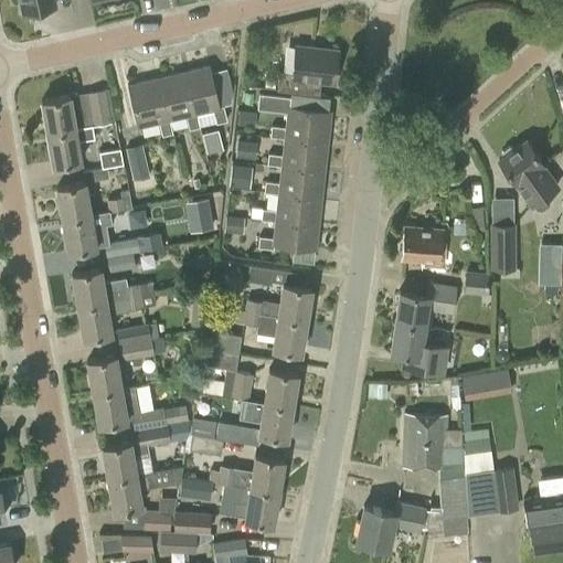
[(21,0),(24,14),(57,8),(55,0),(21,0)]
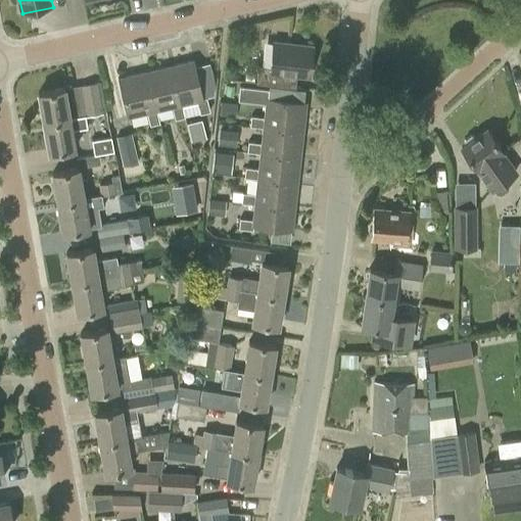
[(314,48),(276,43),(273,69),(259,68),(257,85),(296,90),(298,77),(311,79),(314,48)]
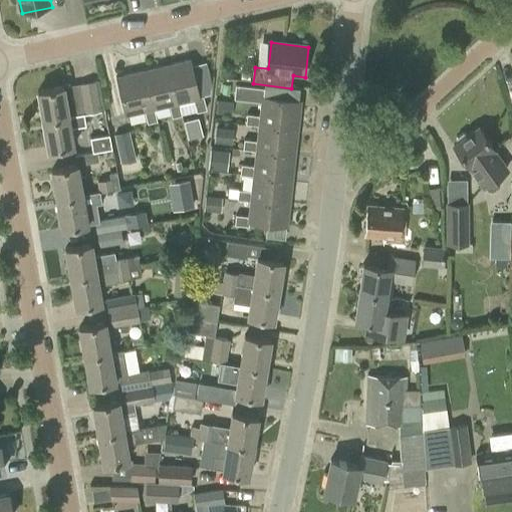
[(201,98),(192,61),(171,66),(180,103),(195,100),(198,113),(208,110),(204,97),(201,98)]
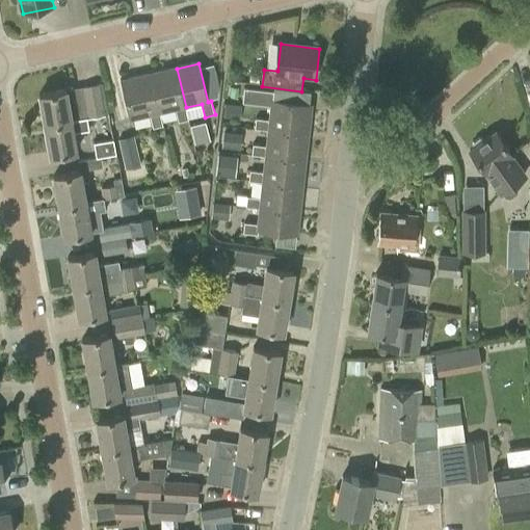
[(186,107),(177,69),(152,75),(160,113),(177,109),(179,124),(189,121),(186,107)]
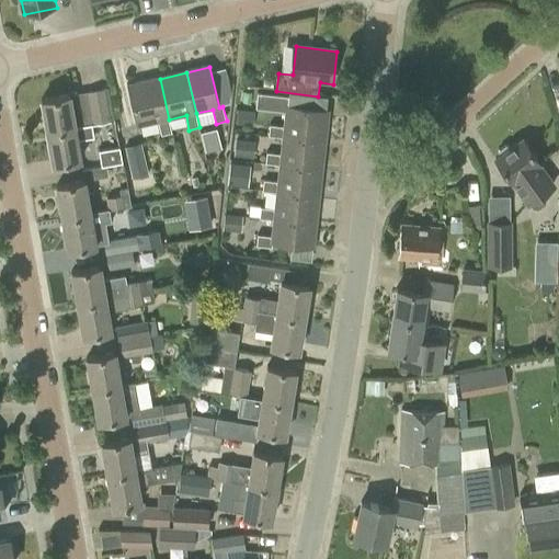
[(128,87),(137,127),(159,122),(162,136),(172,134),(169,120),(160,79),(128,87)]
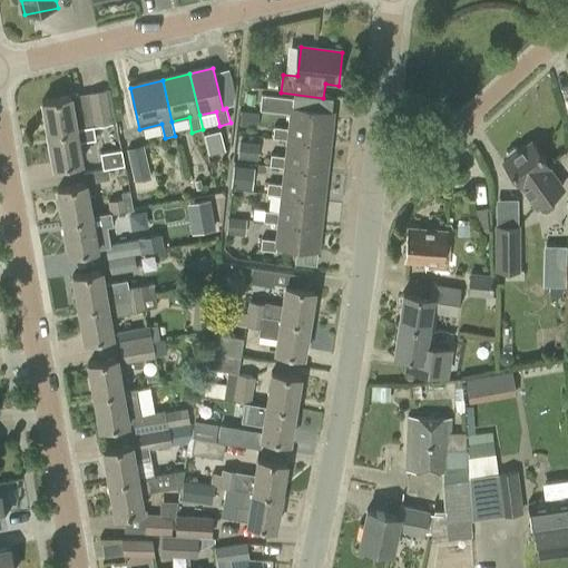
[(95,128),(96,128),(117,124),(111,91),(79,96),(85,129),(95,128)]
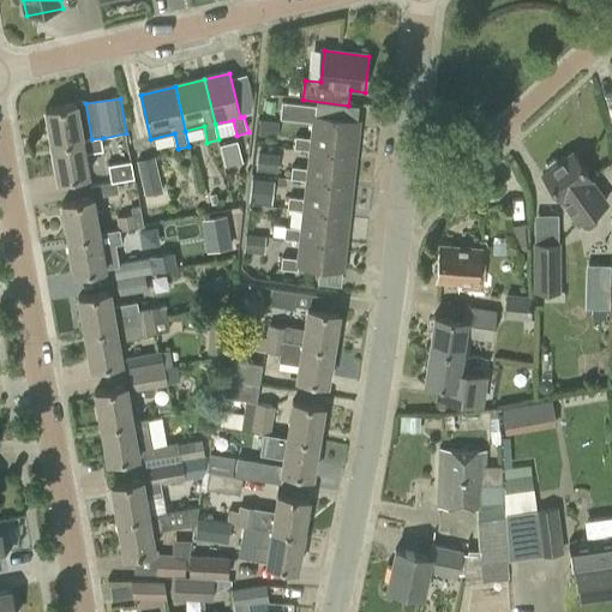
[(358,157),(361,121),(316,117),(317,107),(283,103),(281,120),(315,124),(312,141),(297,139),(295,150),(311,153),(358,157)]
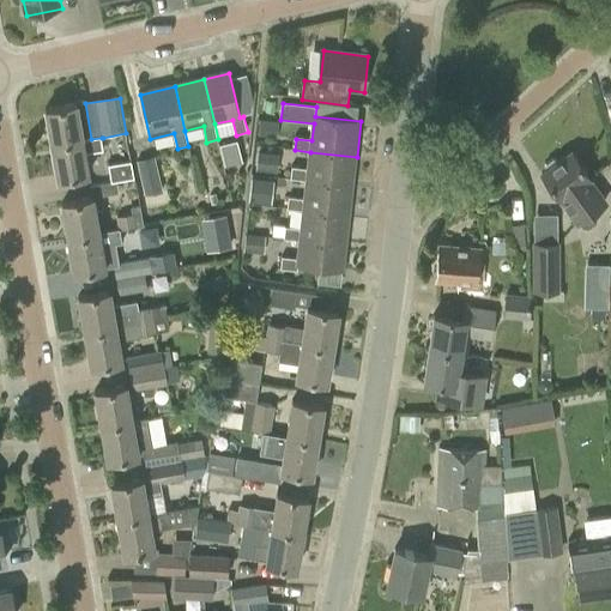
[(78,106),(47,112),(53,146),(84,141),(78,106)]
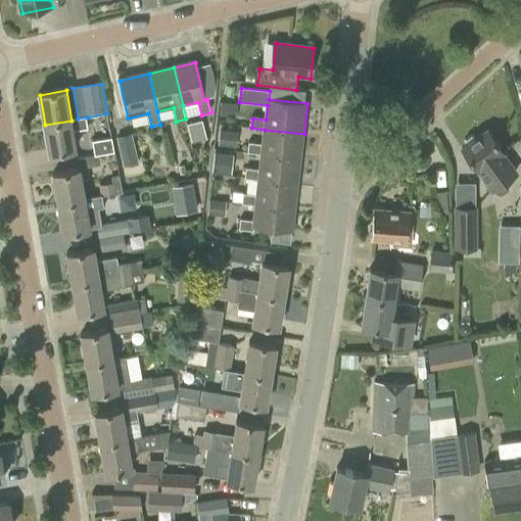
[(237,106),(224,104),(222,119),(236,120),(237,106)]
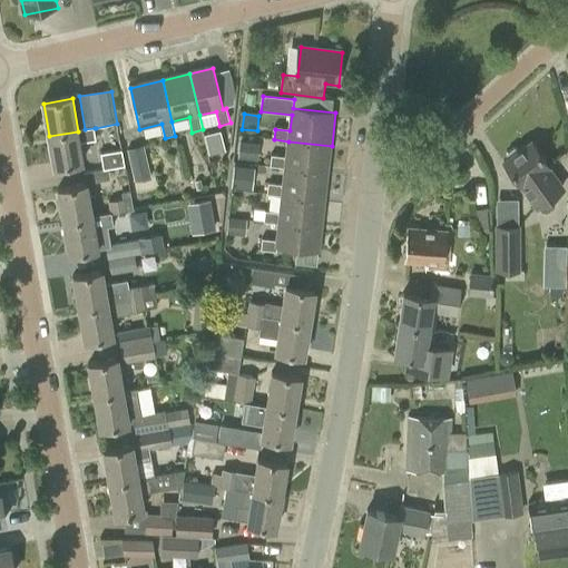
[(78,131),(49,136),(55,168),(84,164),(80,145),(96,143),(94,128),(78,131)]
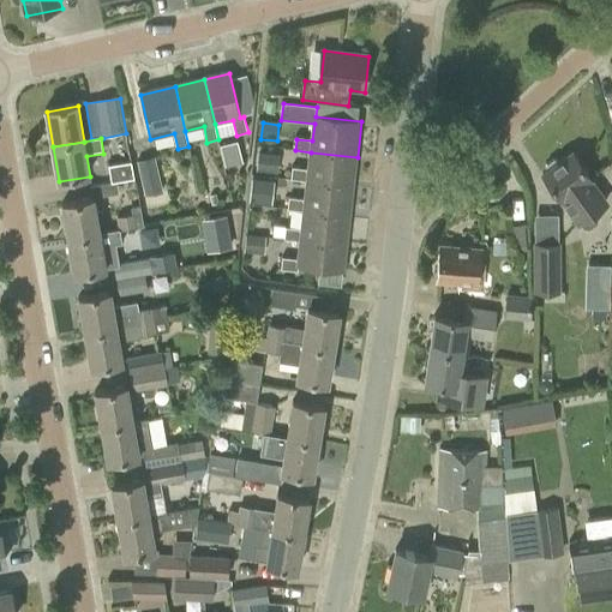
[(227,169),(245,165),(239,143),(222,147),(227,169)]
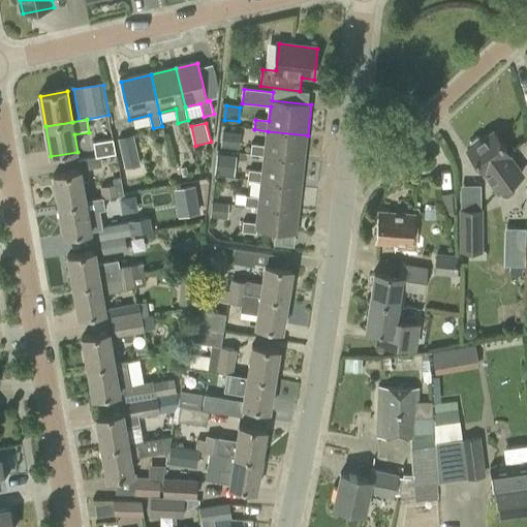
[(266,157),(305,161),(308,135),(268,131),(267,147),(252,146),(251,155),(266,157)]
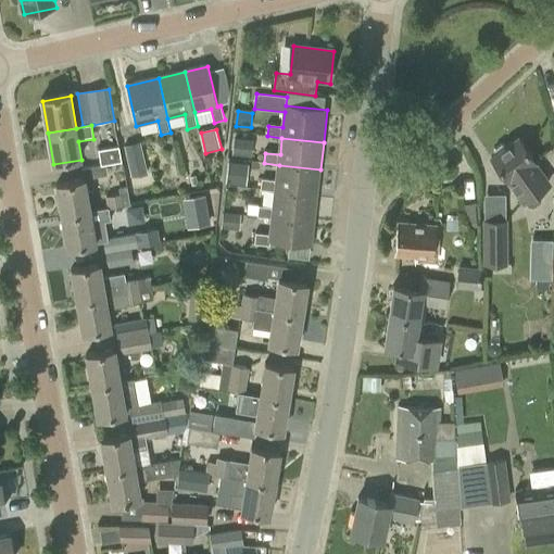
[(519,140),(492,160),(508,183),(525,205),(527,204),(529,208),(534,209),(542,203),(542,197),(541,194),(552,187),(536,163),(519,140)]
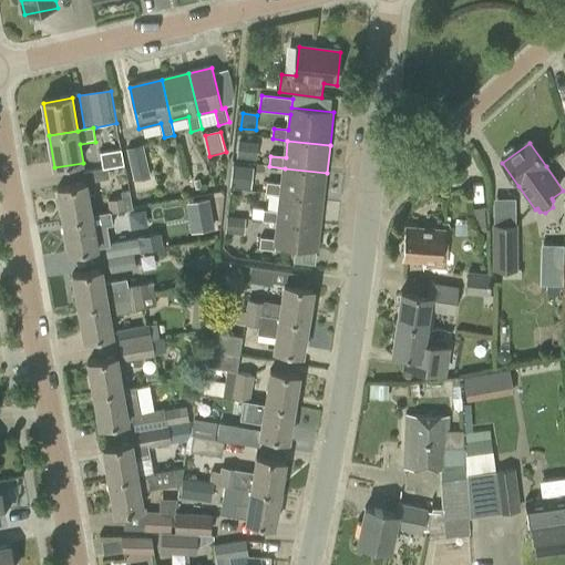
[(136,180),(154,176),(147,144),(130,147),(136,180)]
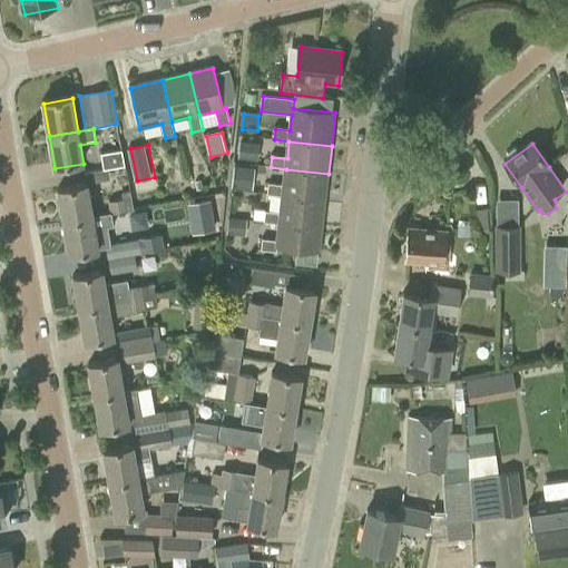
[(241,160),(258,163),(260,147),(242,145),(241,160)]
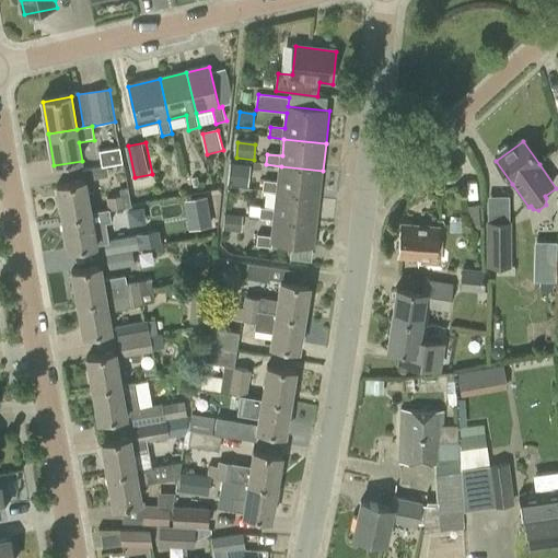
[(120,148),(100,152),(103,167),(124,164),(120,148)]
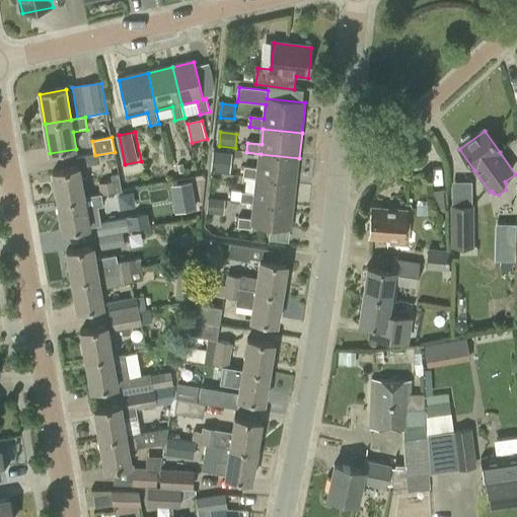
[(214,154),(212,172),(230,174),(232,155),(214,154)]
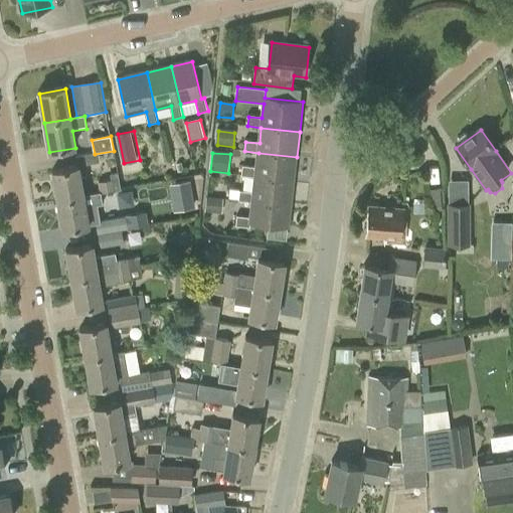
[(255,178),(294,182),(297,157),(259,153),(257,168),(242,167),(241,177),(255,178)]
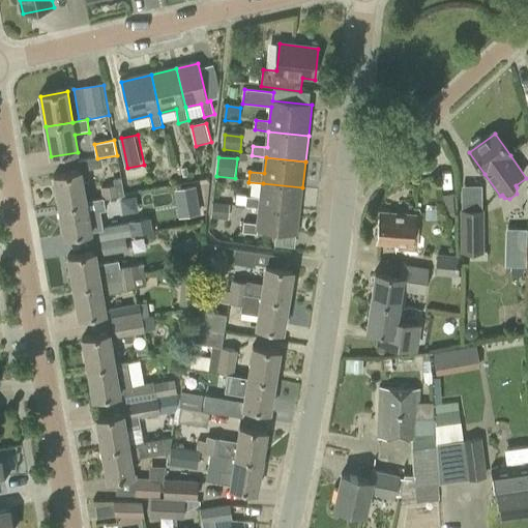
[(82,172),(55,177),(60,208),(88,203),(87,202),(82,172)]
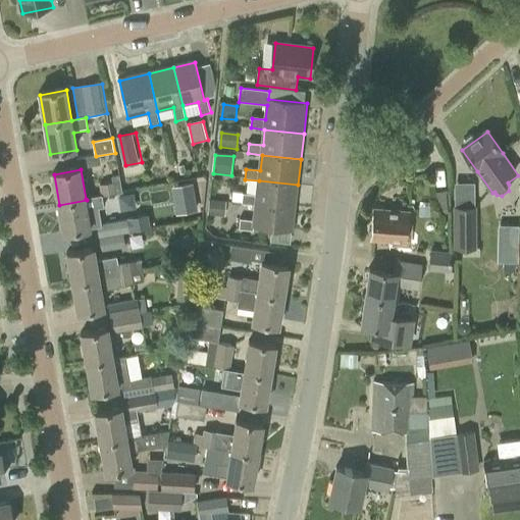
[(102,196),(102,197),(122,194),(119,176),(112,177),(113,184),(100,186),(102,196)]
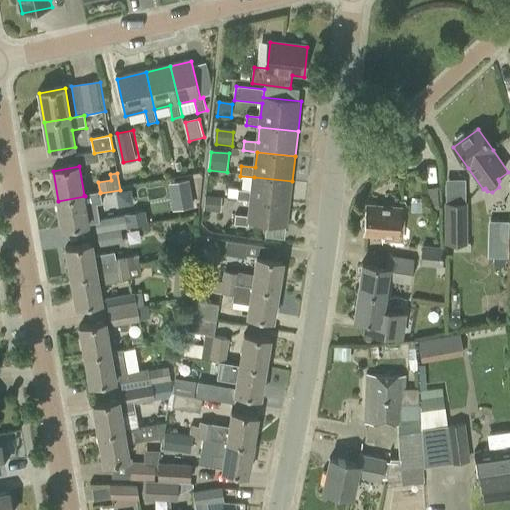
[(290,206),(292,181),(254,177),(252,192),(228,190),(227,199),(237,200),(251,202),(290,206)]
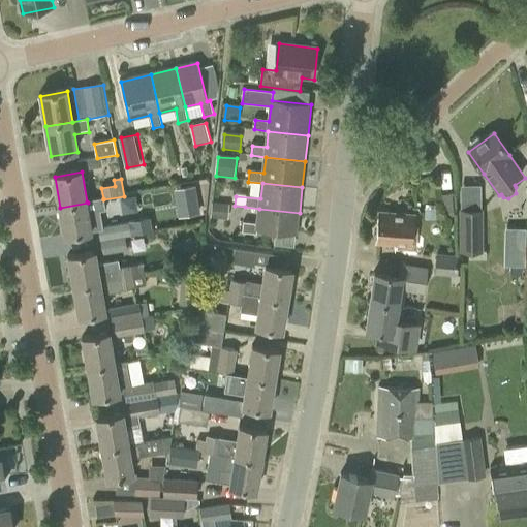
[(175,190),(180,218),(202,214),(196,186),(175,190)]
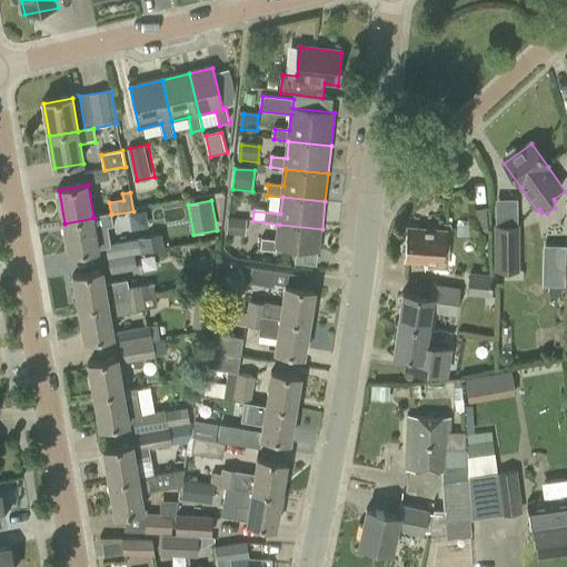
[(149,209),(128,215),(132,232),(153,227),(149,209)]
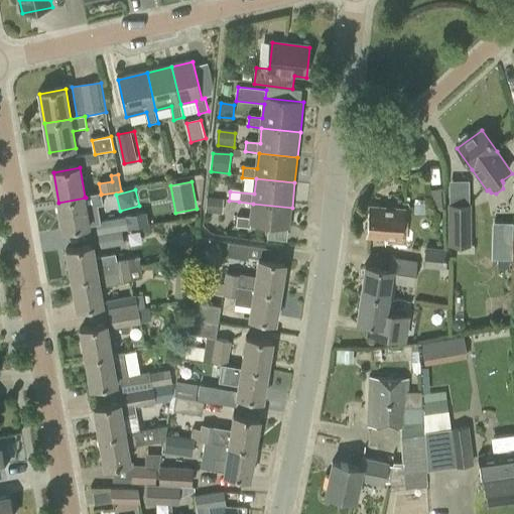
[(86,198),(58,203),(63,231),(95,226),(101,225),(101,223),(98,207),(103,206),(101,195),(101,194),(100,194),(85,197),(86,198)]
